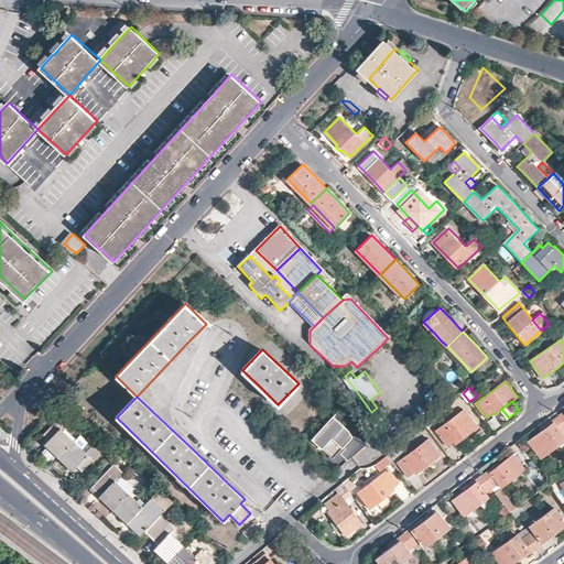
[(459,441),(478,426),(465,410),(437,431),(448,446),(455,441),(457,438),(459,441)]
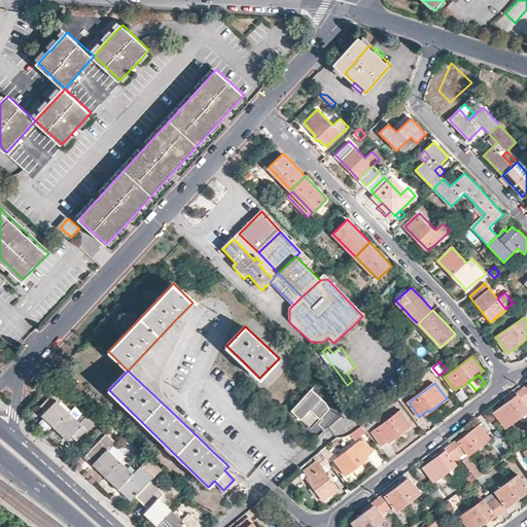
[(55,424),(57,426),(69,413),(58,401),(66,393),(58,386),(54,390),(55,391),(40,407),(45,412),(43,414),(45,416),(55,424)]
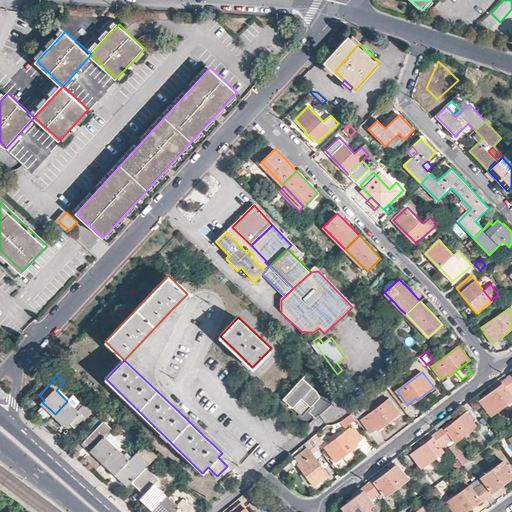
[(318,390),(303,377),(284,398),(303,415),(321,395),(318,390)]
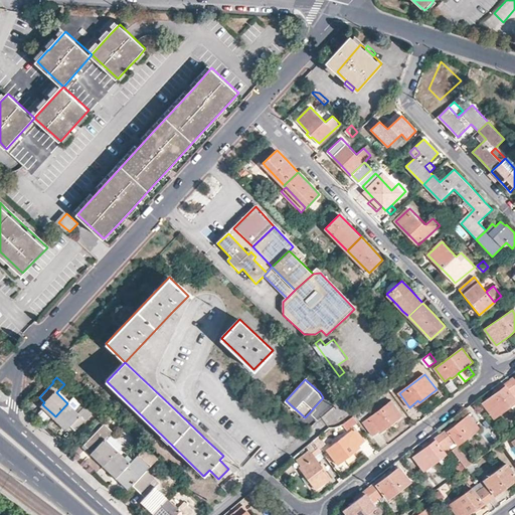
[(453,379),(447,384),(453,392),(459,387),(453,379)]
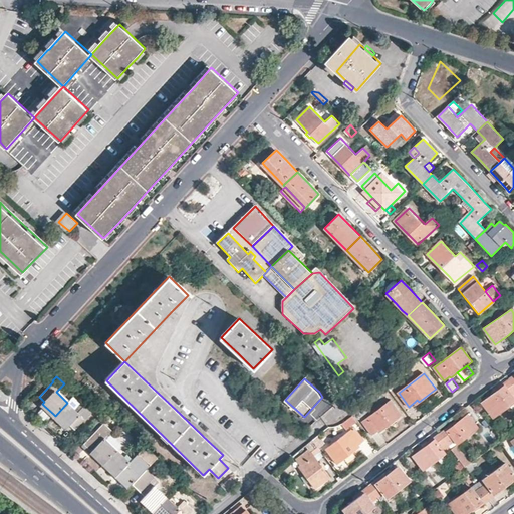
[(494,416),(513,401),(513,383),(510,379),(497,390),(498,392),(492,396),(484,403),(494,416)]
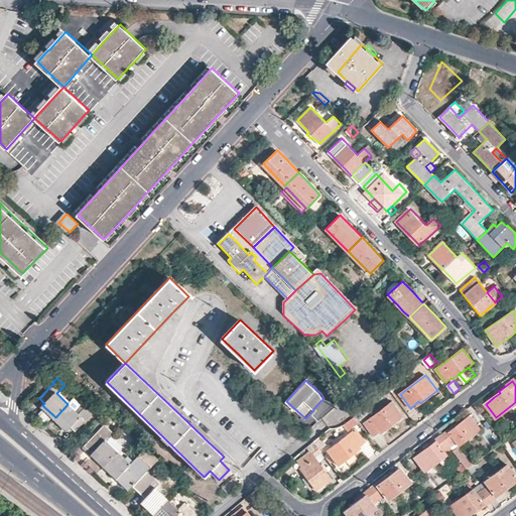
[(390,426),(403,416),(392,401),(365,422),(374,435),(381,430),(381,431),(382,431),(382,432),(383,432),(383,431),(390,426)]
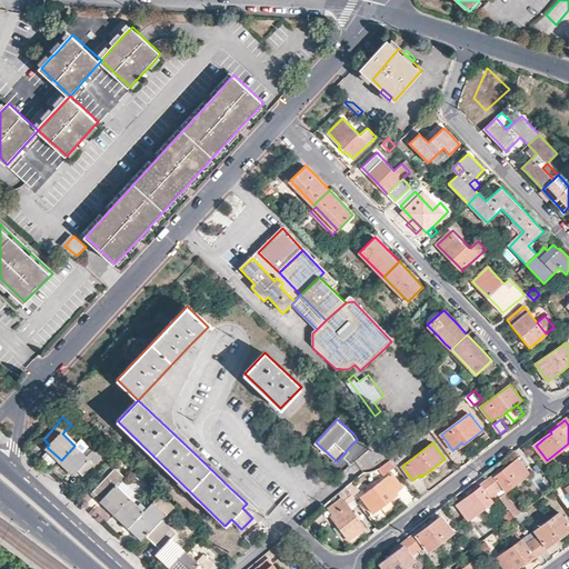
[(75,446),(61,460),(75,473),(77,471),(83,477),(98,460),(99,461),(103,456),(95,448),(87,457),(75,446)]
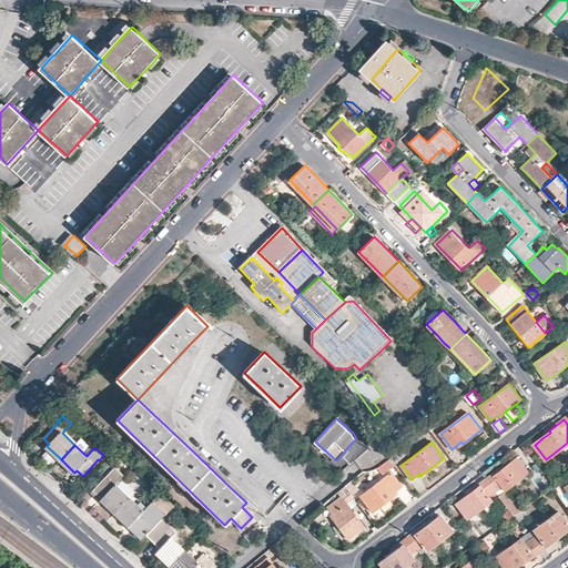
[(408,453),(404,446),(388,458),(393,464),(408,453)]
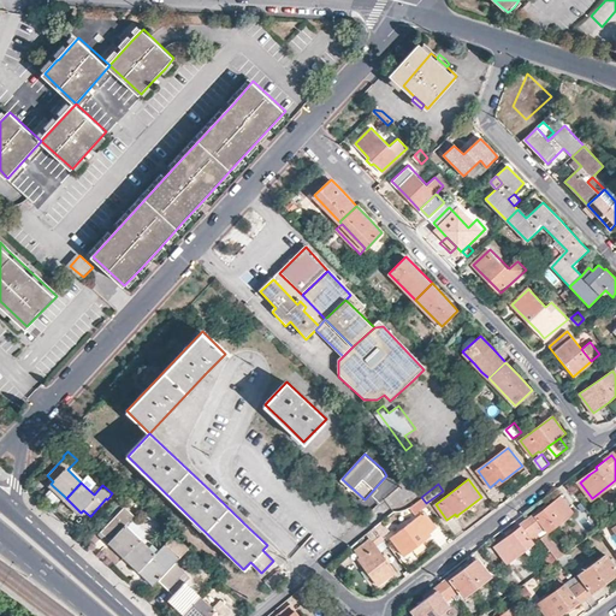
[(64,496),(53,486),(47,492),(47,496),(53,501),(54,503),(58,503),(64,496)]
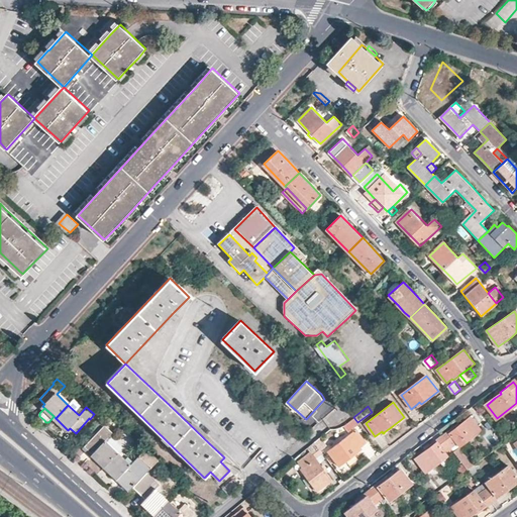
[(456,424),(442,435),(454,450),(482,430),(472,416),(460,424),(457,426),(456,424)]
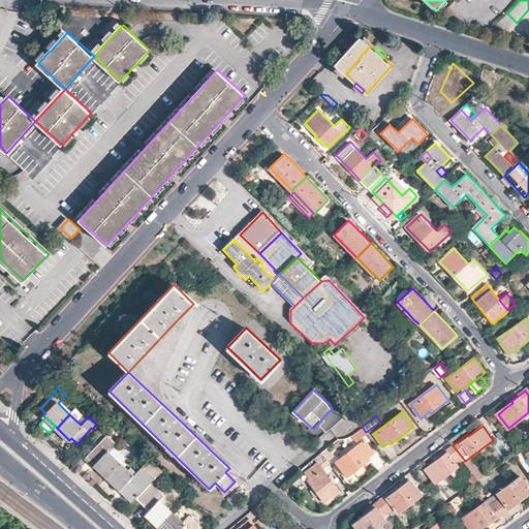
[(366,432),(362,427),(356,430),(362,436),(366,432)]
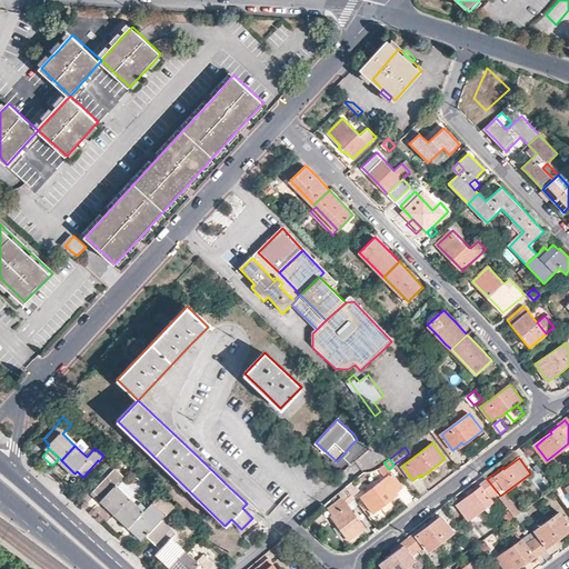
[(389,469),(383,462),(377,468),(382,473),(389,469)]
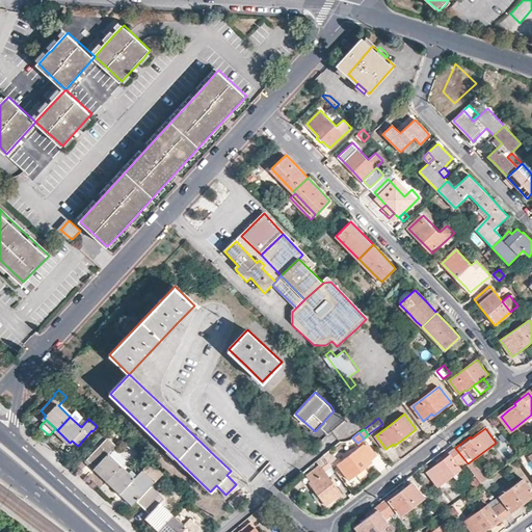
[(96,468),(108,479),(122,466),(111,456),(118,447),(111,440),(92,459),(98,464),(96,468)]
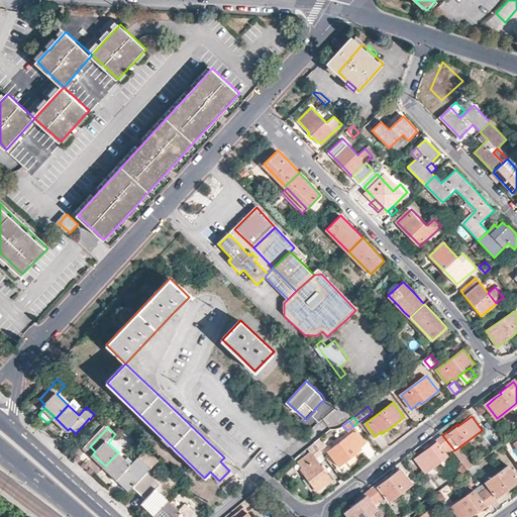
[(362,450),(359,447),(366,443),(356,430),(329,450),(340,466),(352,457),(362,450)]
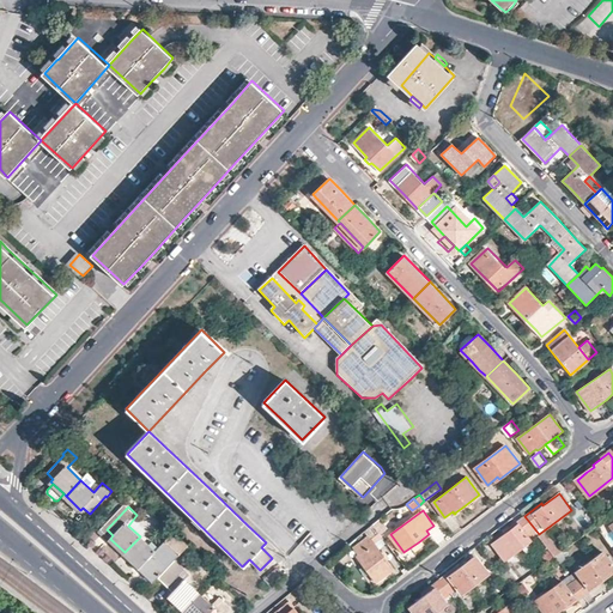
[(539,534),(525,516),(509,528),(510,530),(508,533),(493,542),(507,559),(539,534)]
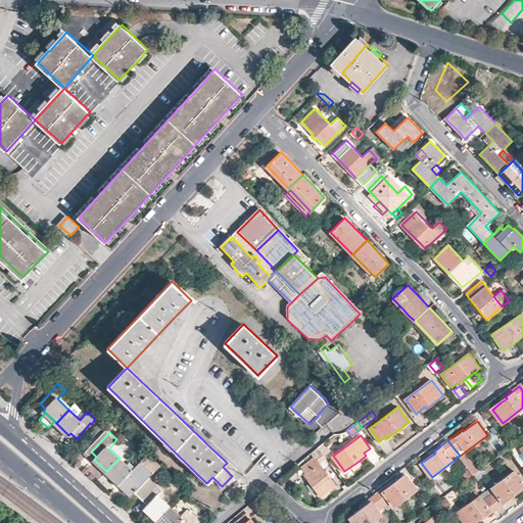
[(324,455),(318,446),(313,450),(319,459),(324,455)]
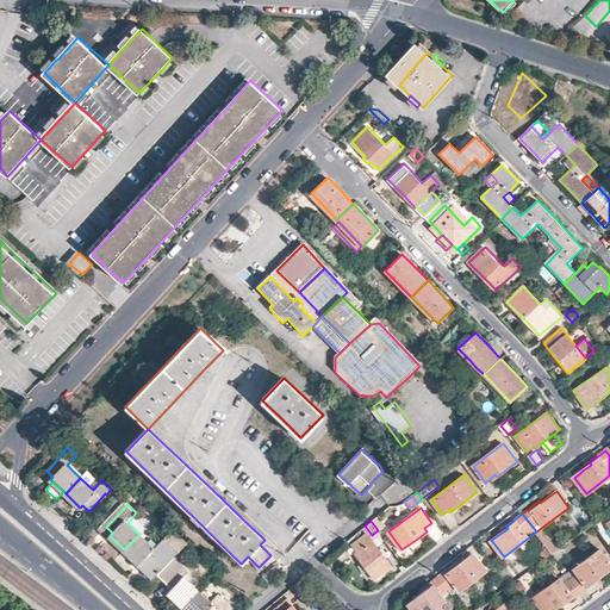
[(553,553),(560,549),(543,527),(536,531),(553,553)]
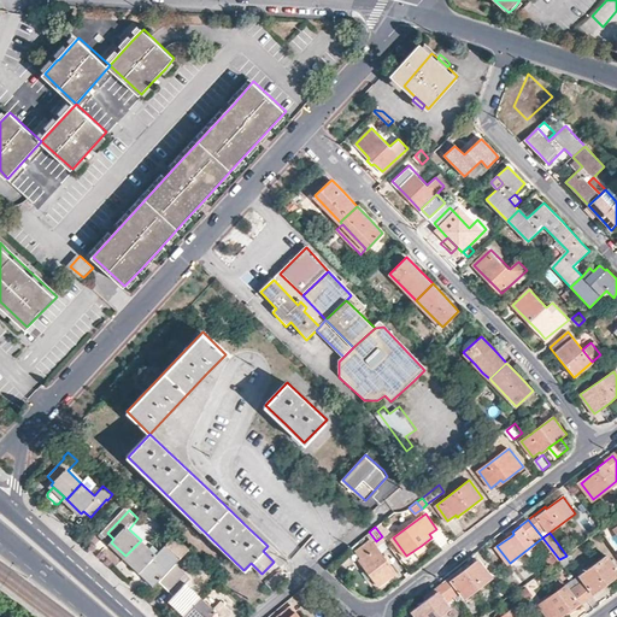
[(156,585),(158,581),(175,564),(188,550),(174,535),(160,550),(157,547),(153,552),(141,540),(125,556),(156,585)]
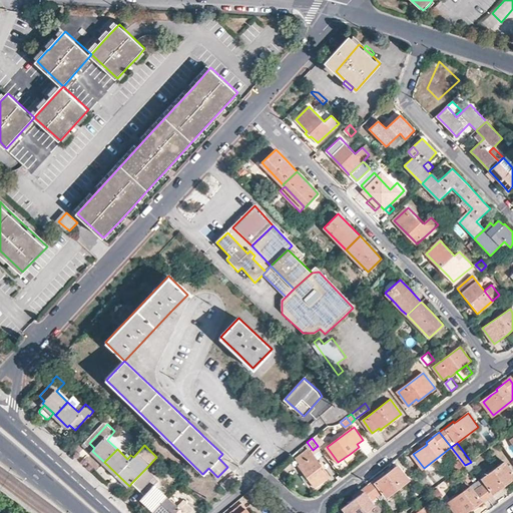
[(330,476),(309,448),(296,458),(299,462),(297,463),(302,469),(314,487),(323,481),(330,476)]
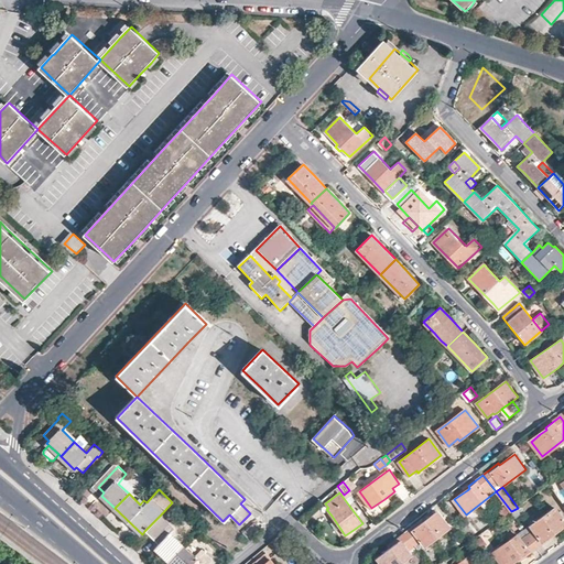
[(518,508),(511,511),(516,518),(522,512),(519,507),(518,508)]
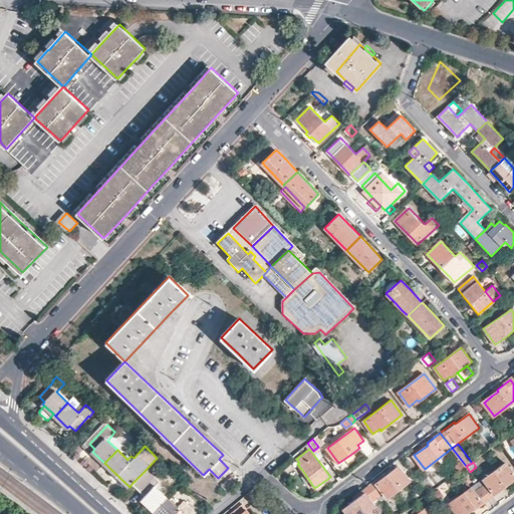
[(513,472),(507,462),(478,483),(490,499),(503,489),(502,487),(504,486),(513,478),(513,472)]
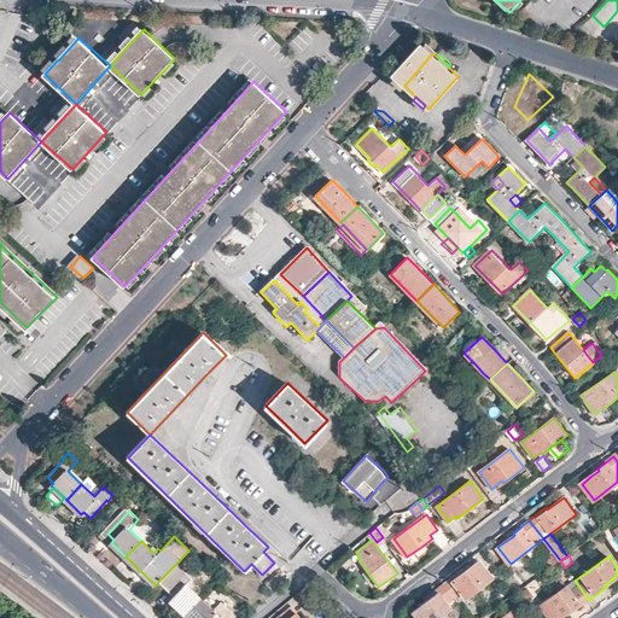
[(444,584),(459,604),(491,578),(479,561),(471,567),(462,573),(461,572),(444,584)]
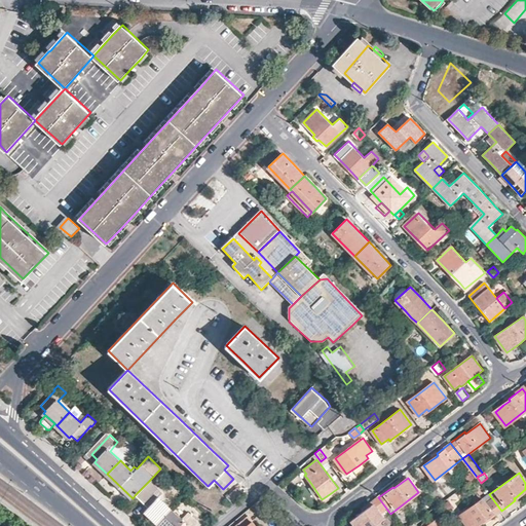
[(146,511),(158,523),(172,510),(160,498),(163,494),(149,481),(135,495),(148,508),(146,511)]
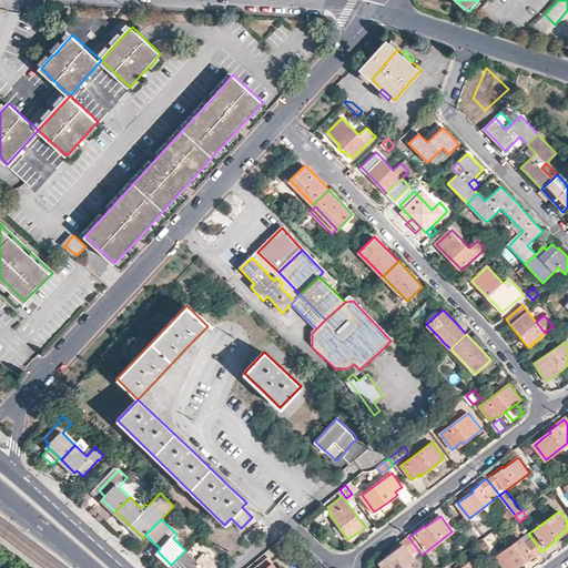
[(541,551),(528,534),(497,556),(506,567),(513,567),(523,561),(525,560),(527,561),(541,551)]
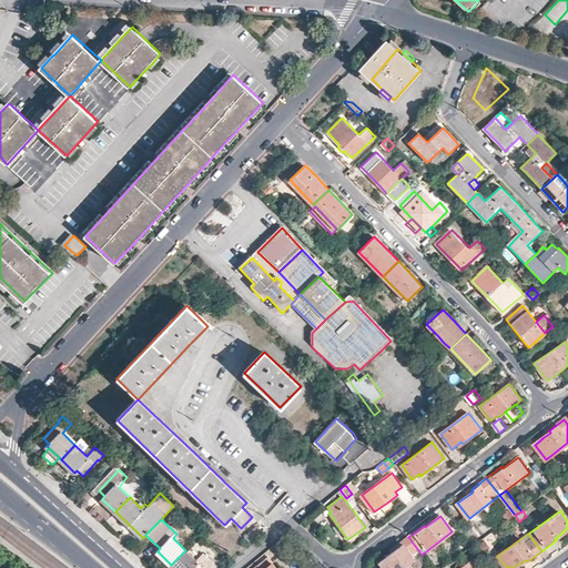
[(414,560),(422,555),(408,537),(397,546),(394,548),(395,550),(379,561),(384,567),(403,567),(406,566),(414,560)]
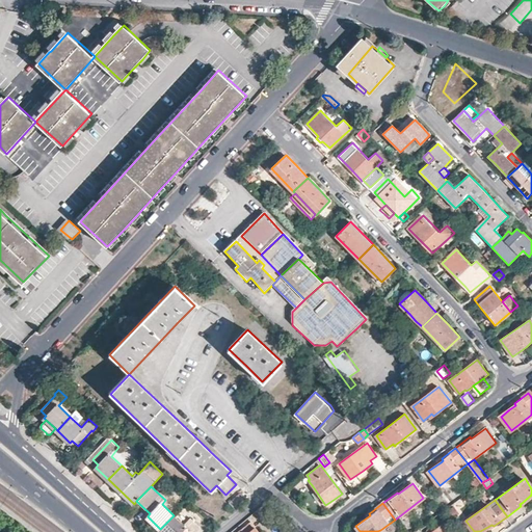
[(174,515),(160,529),(163,531),(191,531),(195,529),(188,522),(184,526),(174,515)]
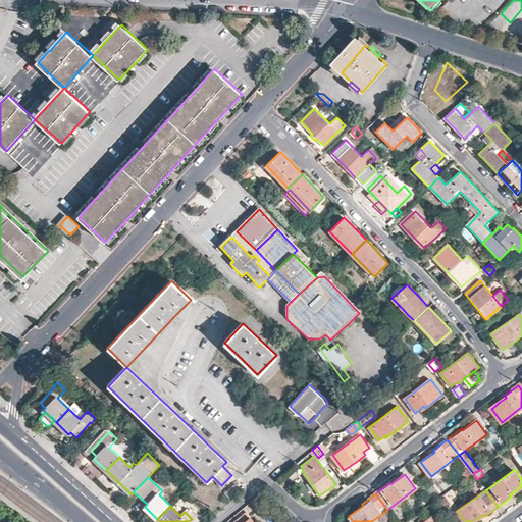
[(197,513),(190,507),(185,512),(192,519),(197,513)]
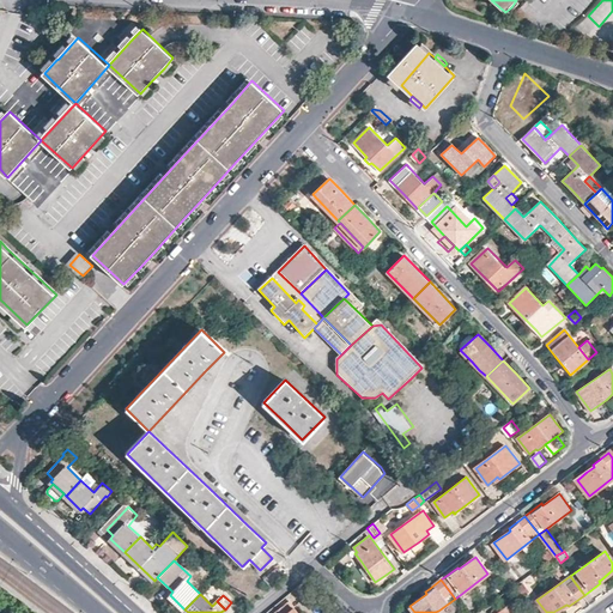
[(297,612),(296,611),(295,608),(292,610),(286,602),(273,612),(297,612)]
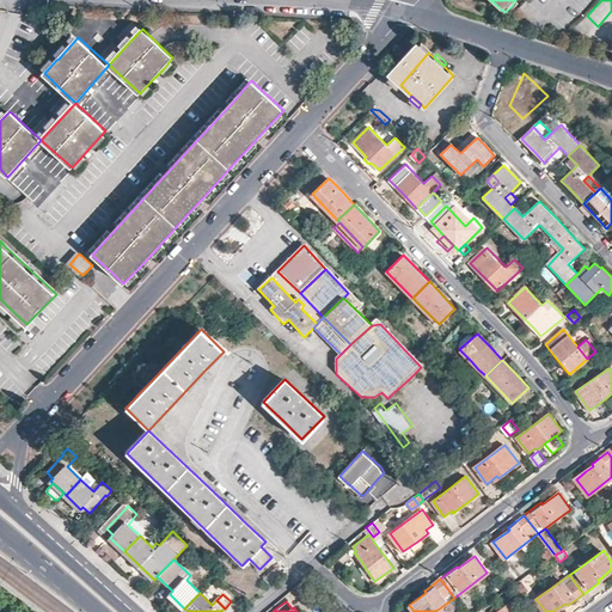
[(520,611),(513,601),(508,604),(507,601),(503,604),(505,606),(496,611),(520,611)]
